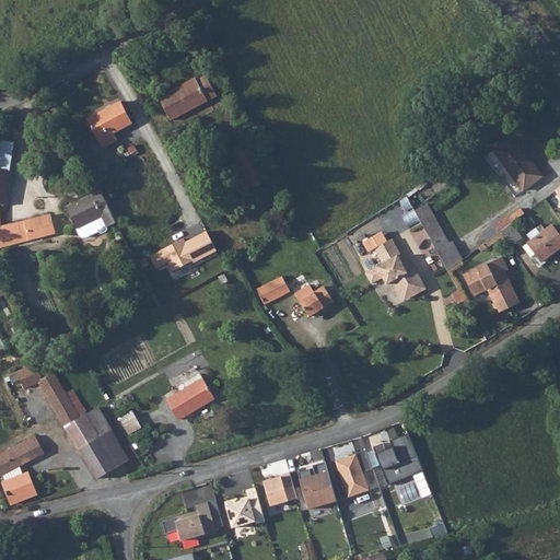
[(171,118),(217,94),(207,77),(198,81),(197,79),(184,85),(185,89),(161,101),(171,118)]
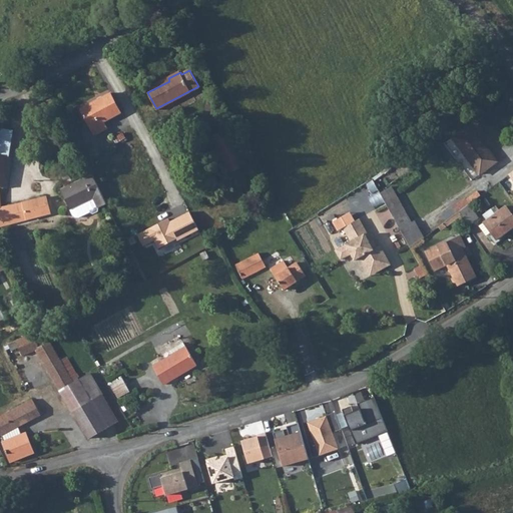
[(168,78),(146,90),(147,92),(169,81),(168,78)]
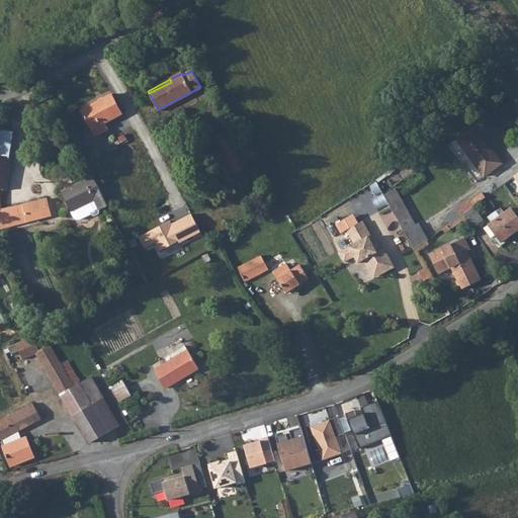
[(104,122),(121,113),(111,94),(82,109),(96,137),(108,130),(104,122)]
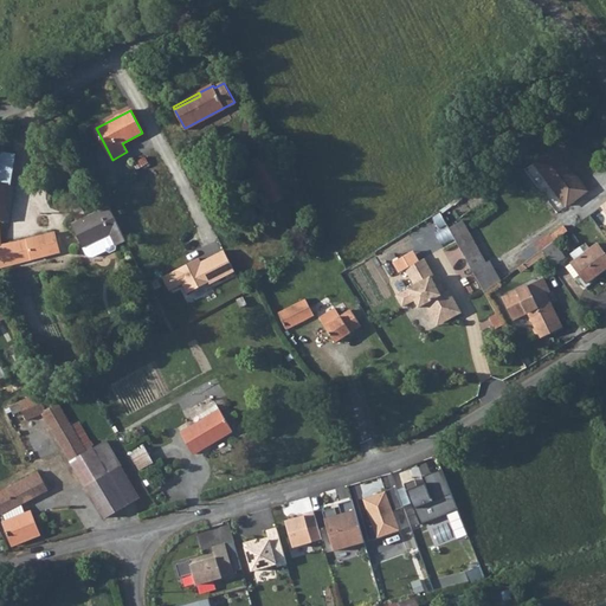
[(57,129),(65,124),(62,118),(55,123),(57,129)]
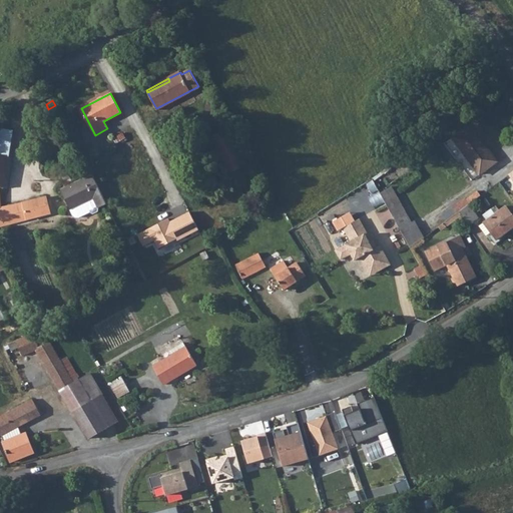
[(480,174),(497,161),(470,124),(453,137),(480,174)]
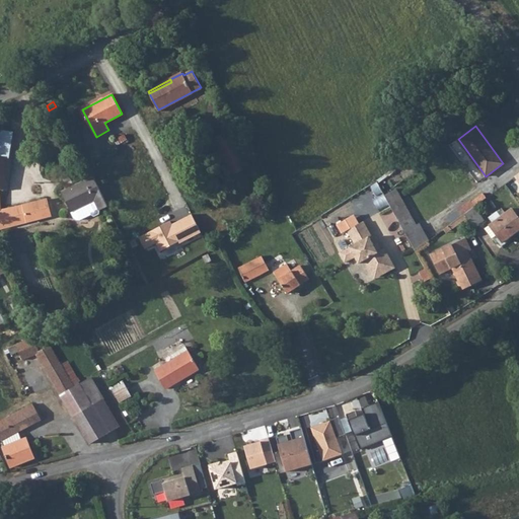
[(0,167),(8,168),(13,132),(0,129),(0,167)]
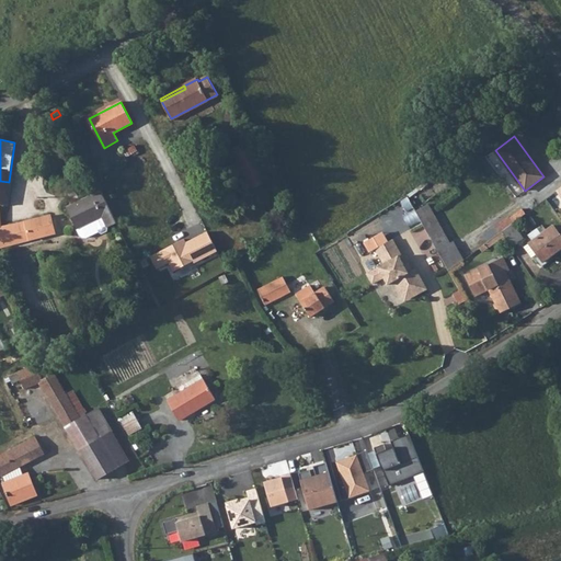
[(155,159),(163,155),(157,142),(148,147),(155,159)]
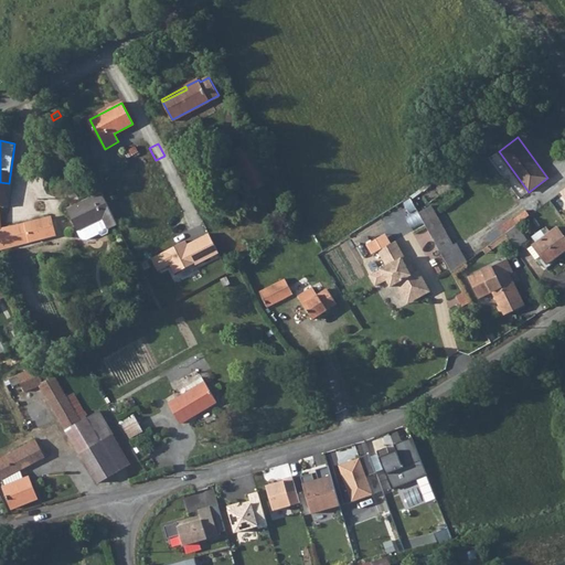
[(128,158),(138,152),(135,146),(125,152),(128,158)]
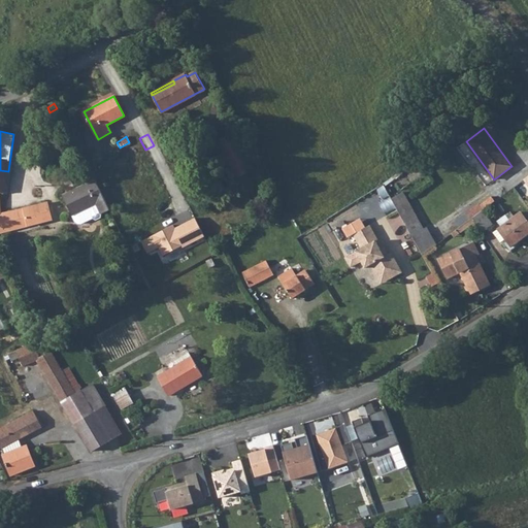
[(0,232),(25,227),(52,220),(47,202),(17,210),(1,213),(0,205),(0,192),(4,193),(8,171),(0,170),(0,232)]
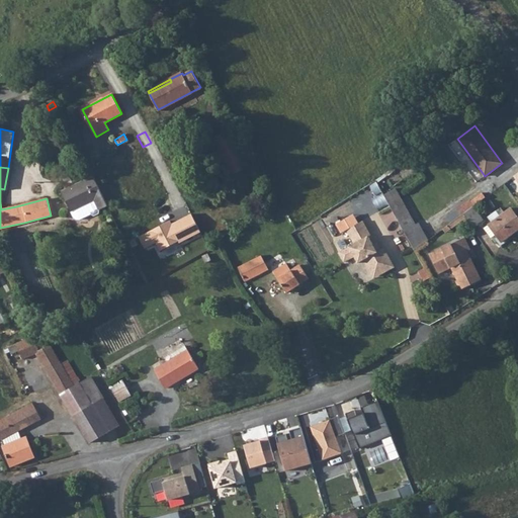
[(240,171),(233,175),(239,186),(246,182),(240,171)]
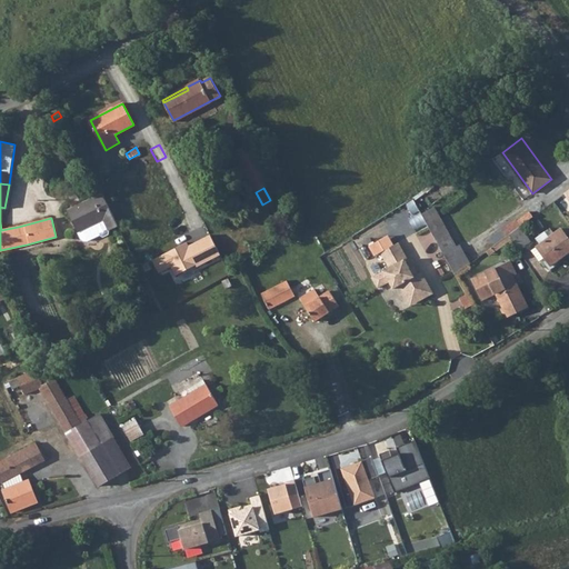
[(119,226),(102,193),(82,203),(83,206),(69,213),(81,239),(83,241),(87,241),(99,236),(102,237),(108,235),(109,231),(119,226)]
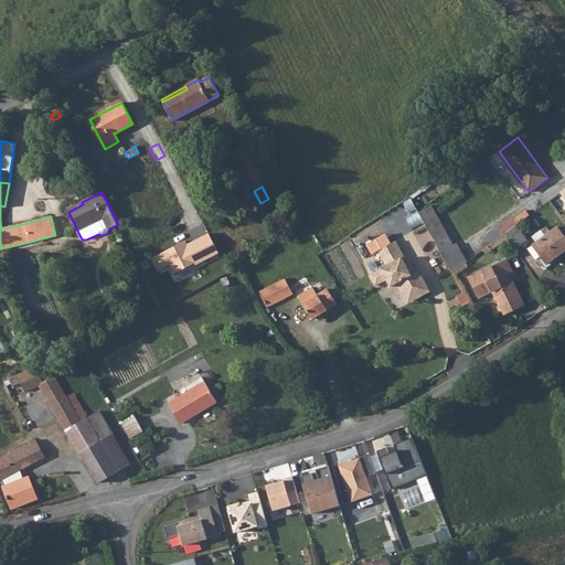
[(83,204),(82,202),(67,209),(68,212),(83,204)]
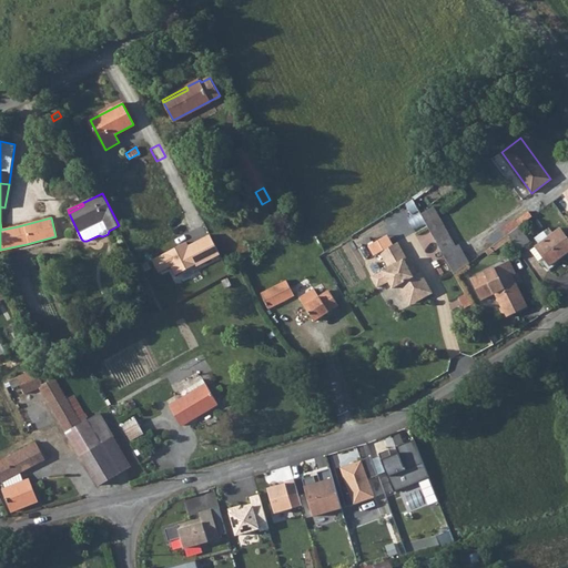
[(421,214),(426,223),(438,216),(433,206),(421,214)]
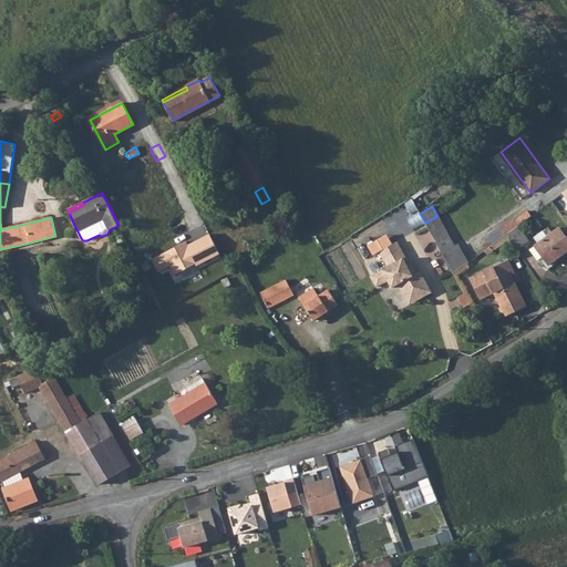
[(454,246),(437,216),(425,223),(453,272),(467,263),(457,245),(454,246)]
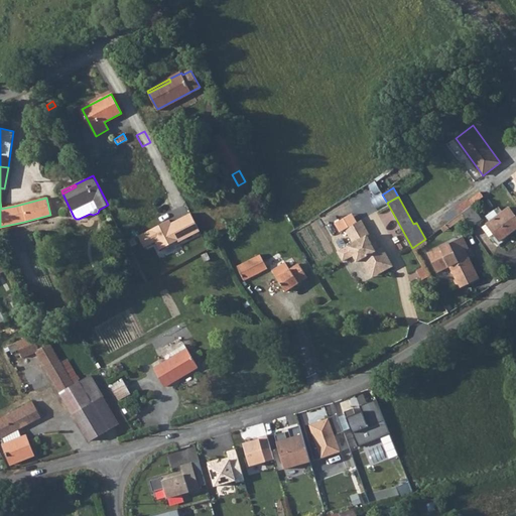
[(471,206),(473,205),(469,200),(461,205),(465,211),(471,206)]
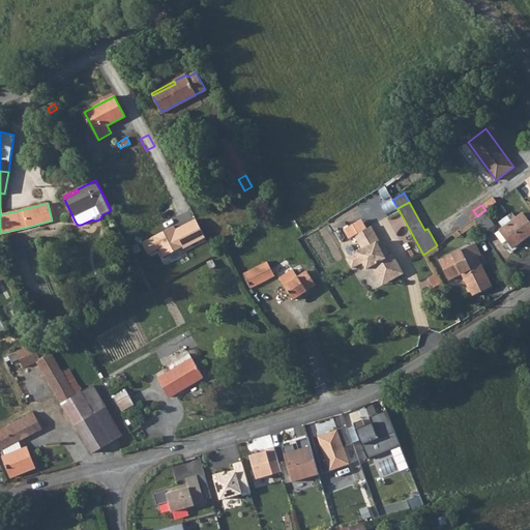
[(480,226),(489,218),(483,211),(477,216),(475,218),(480,226)]
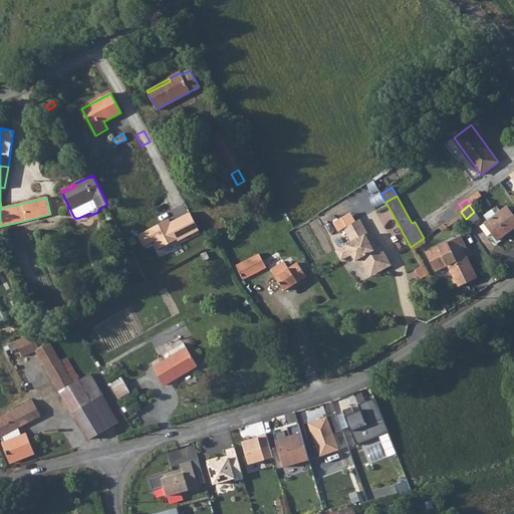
[(498,240),(513,228),(513,215),(507,206),(485,223),(494,236),(498,240)]
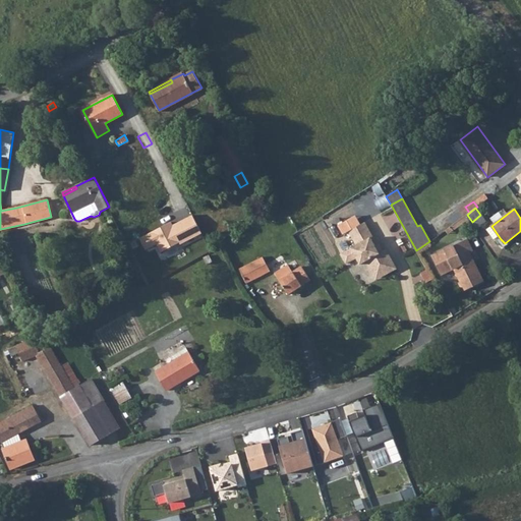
[(485,222),(480,215),(472,222),(476,228),(485,222)]
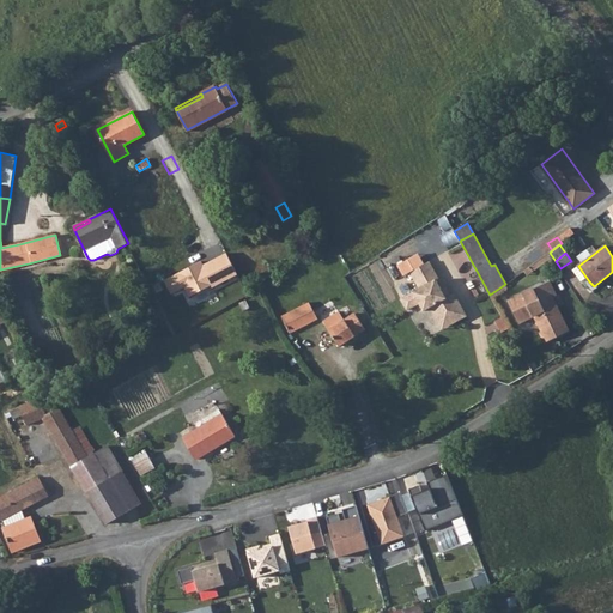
[(202,262),(164,281),(171,296),(186,290),(189,297),(238,275),(226,255),(205,266),(202,262)]
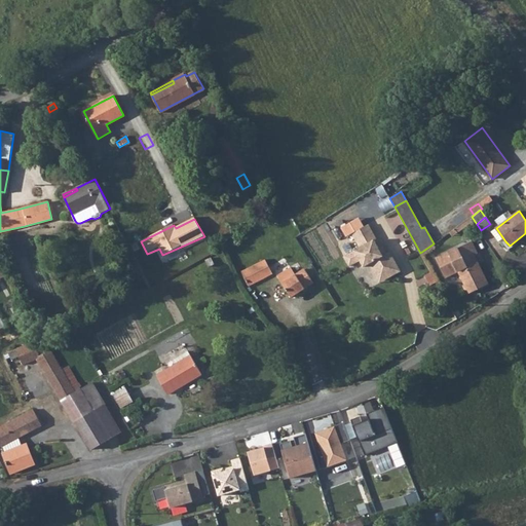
[(369,224),(352,233),(360,247),(344,256),(349,265),(360,260),(364,266),(369,263),(378,279),(389,274),(390,276),(401,270),(390,251),(387,253),(383,255),(379,248),(375,239),(377,238),(369,224)]
